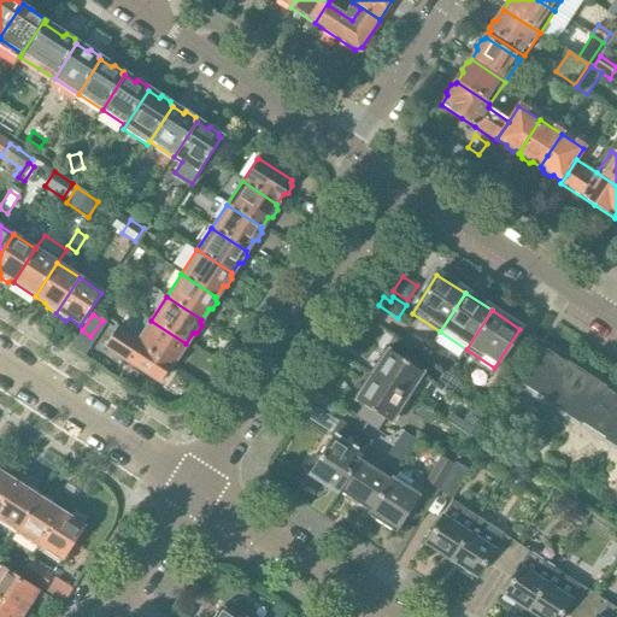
[(122,318),(117,327),(125,331),(130,323),(122,318)]
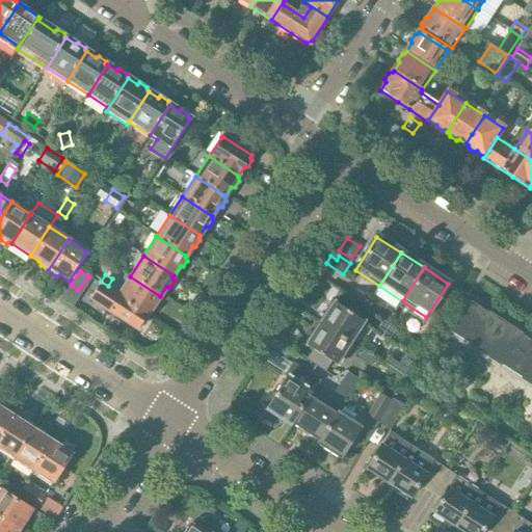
[(130,276),(117,295),(148,316),(153,307),(157,307),(161,300),(159,297),(160,296),(130,276)]
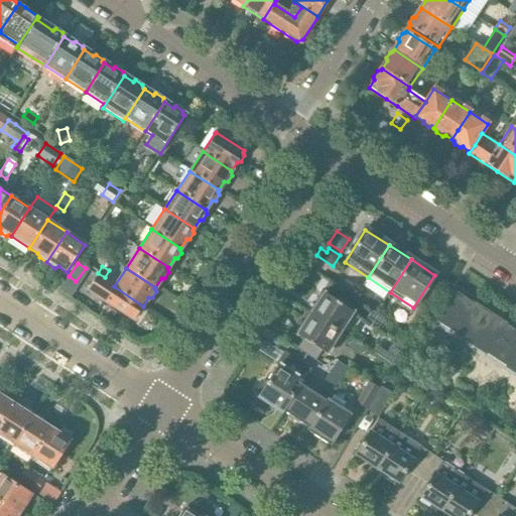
[(97,276),(88,288),(88,289),(134,319),(135,316),(139,316),(143,310),(142,307),(143,306),(114,286),(97,276)]
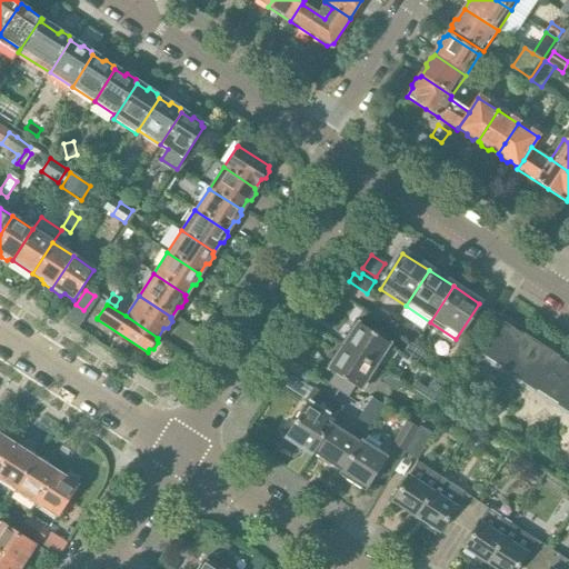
[(499,321),(478,352),(500,367),(499,369),(501,370),(502,368),(535,389),(533,391),(536,392),(537,390),(557,403),(556,406),(557,407),(558,405),(568,411),(568,366),(557,359),(558,357),(557,356),(556,358),(522,337),(523,335),(522,333),(521,336),(499,321)]
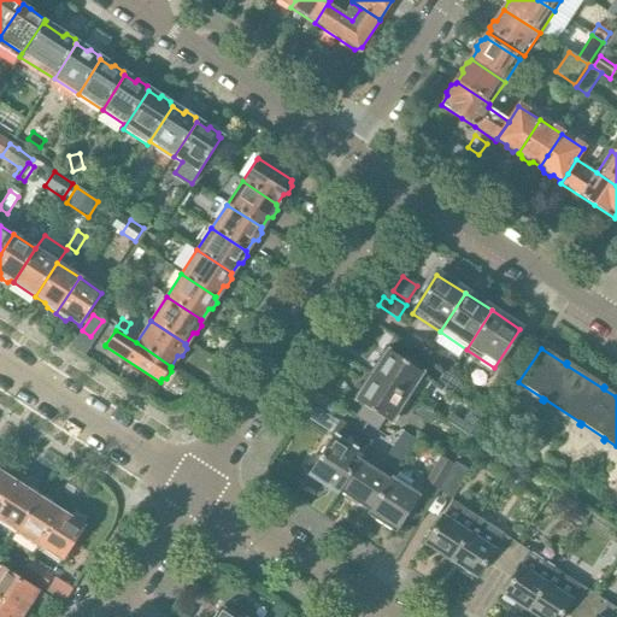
[(372,376),(409,399),(424,375),(388,351),(372,376)]
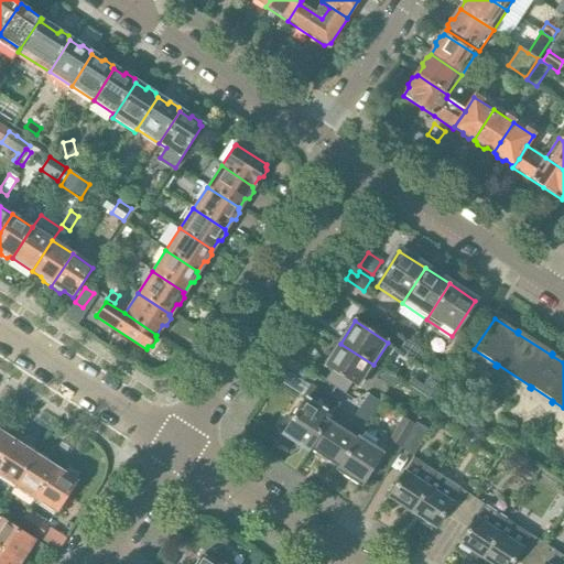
[(427,356),(405,340),(399,351),(421,366),(427,356)]
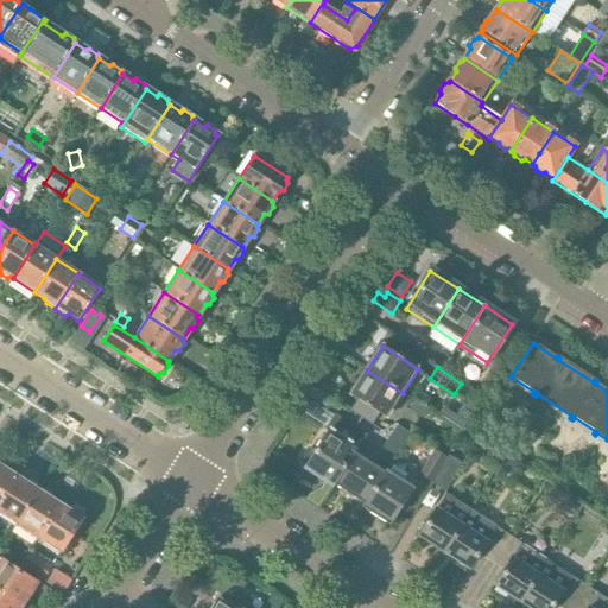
[(403,393),(367,371),(350,396),(356,399),(349,410),(363,418),(371,409),(386,418),(403,393)]
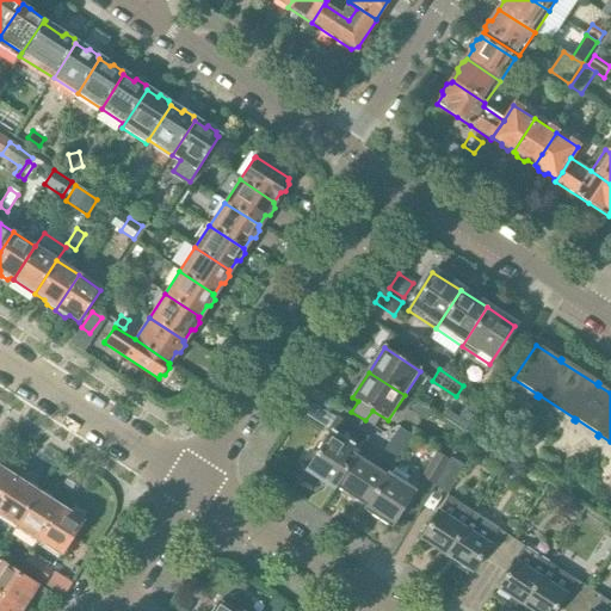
[(417,403),(429,411),(433,403),(423,396),(417,403)]
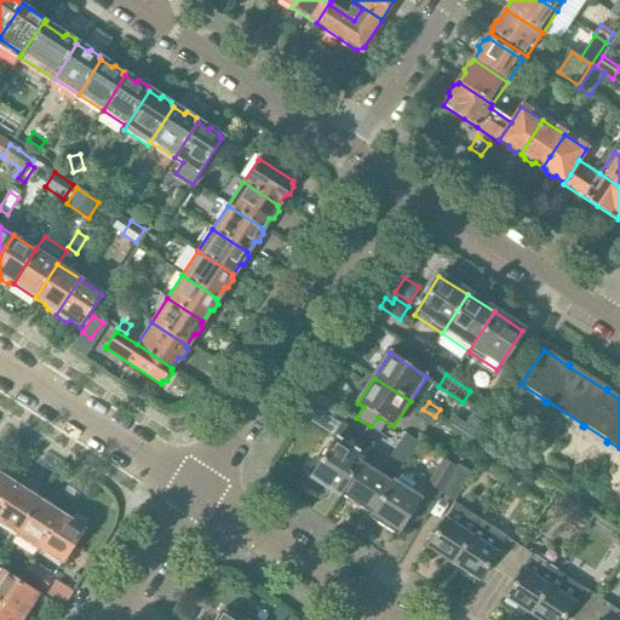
[(435,417),(423,409),(418,418),(430,425),(435,417)]
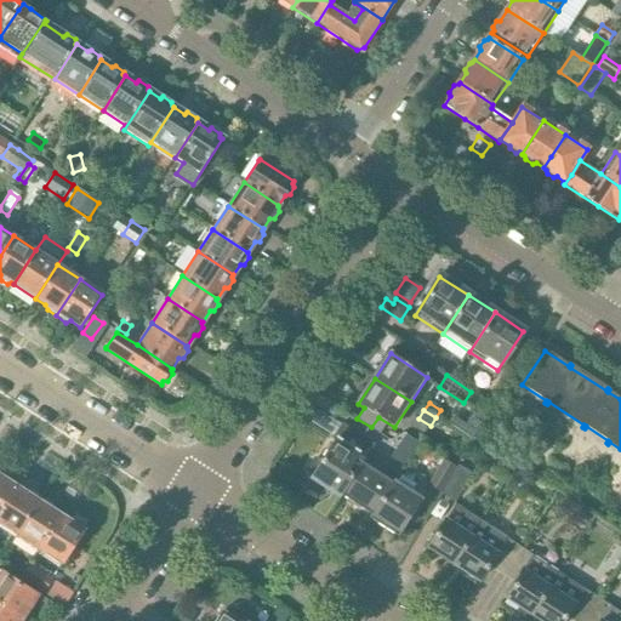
[(374,445),(342,426),(332,439),(335,440),(311,478),(340,496),(342,494),(351,479),(345,474),(364,445),(371,449),(374,445)]
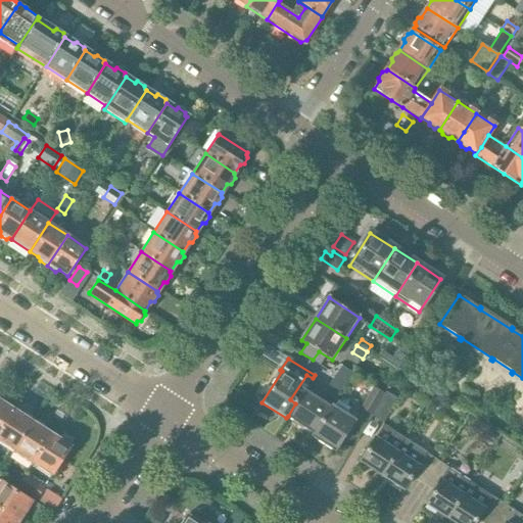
[(288,416),(314,432),(315,432),(330,410),(330,409),(303,392),(313,378),(306,375),(290,399),(295,403),(288,416)]
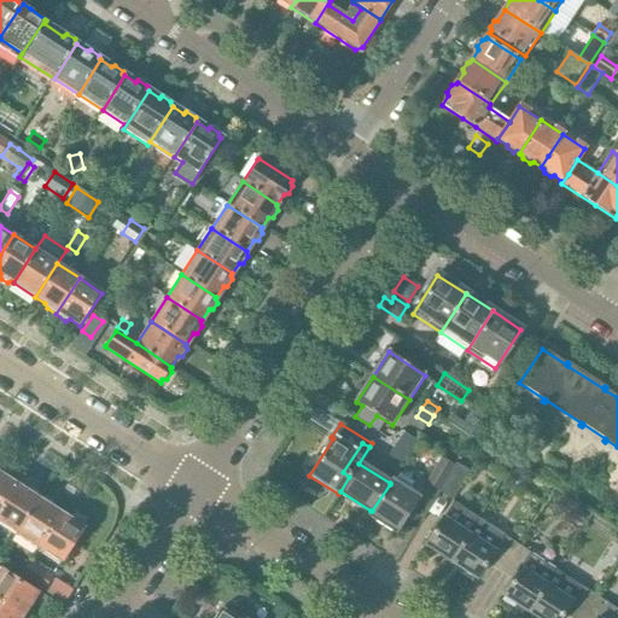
[(442,458),(425,483),(439,491),(454,465),(442,458)]
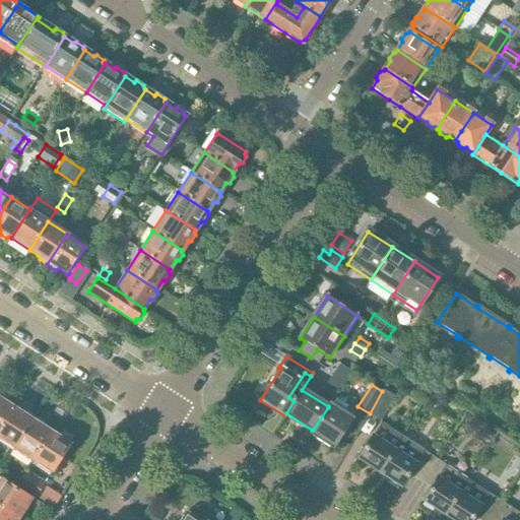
[(381,420),(395,397),(383,390),(382,391),(370,413),(381,420)]
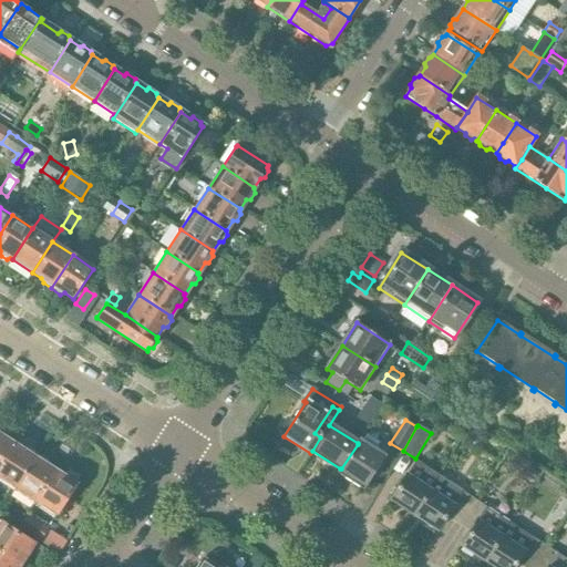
[(0,466),(16,443),(7,437),(8,433),(2,430),(0,431),(0,466)]
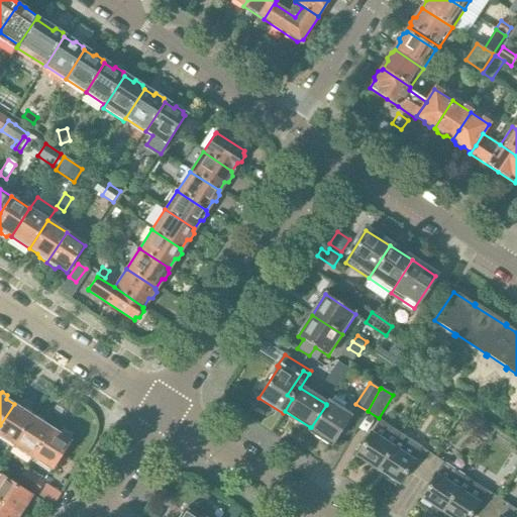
[(327,402),(326,404),(326,405),(311,427),(310,427),(309,429),(332,444),(349,416),(328,402),(327,402)]
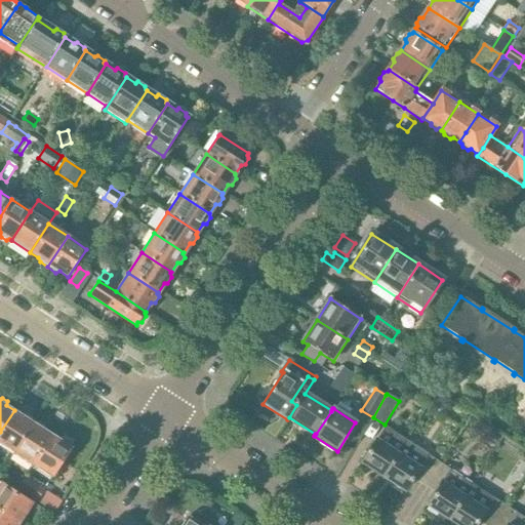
[(0,432),(0,442),(13,451),(33,423),(31,422),(32,417),(27,414),(24,415),(14,410),(0,432)]
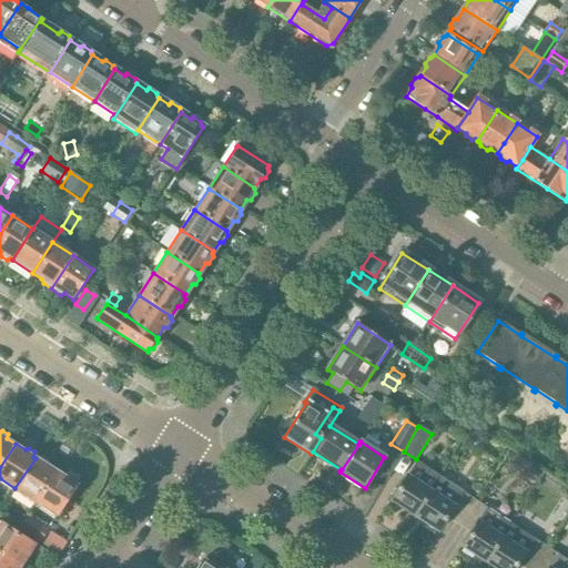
[(36,458),(14,488),(17,489),(34,503),(56,470),(48,465),(48,460),(41,457),(38,459),(36,458)]
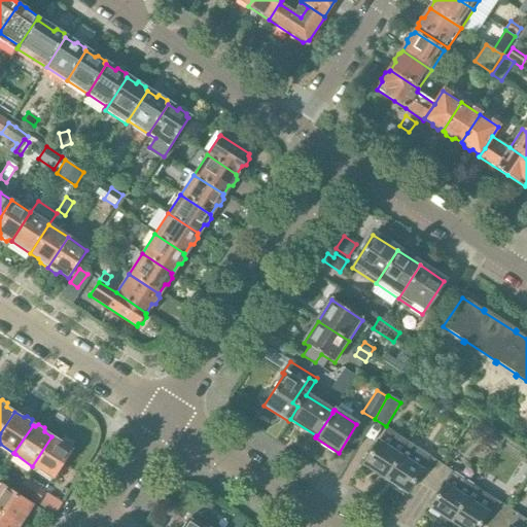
[(362,465),(384,480),(410,440),(388,426),(362,465)]
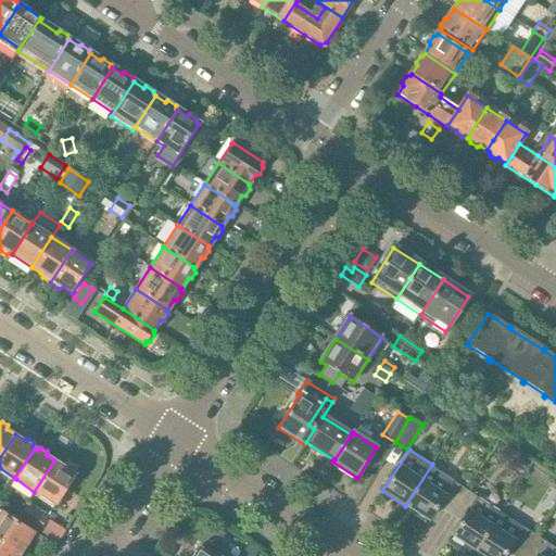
[(54,460),(34,492),(33,494),(53,507),(75,475),(73,474),(73,469),(67,465),(64,467),(54,460)]
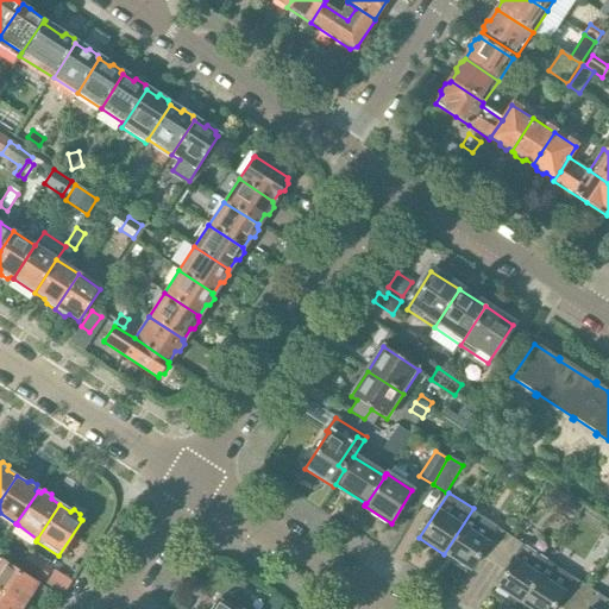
[(479,556),(491,564),(512,533),(473,508),(444,554),(470,570),(479,556)]
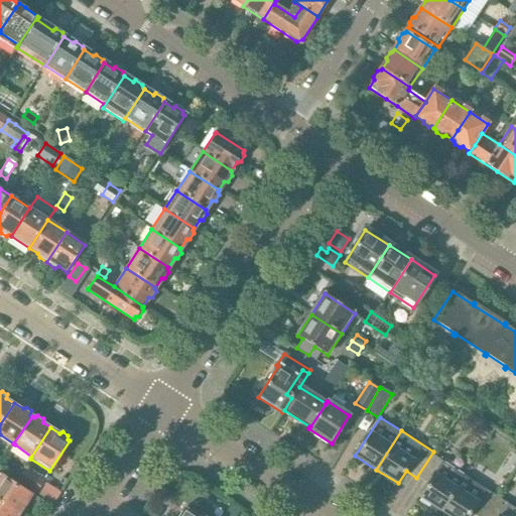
[(419,497),(441,511),(466,473),(433,452),(416,478),(428,485),(419,497)]
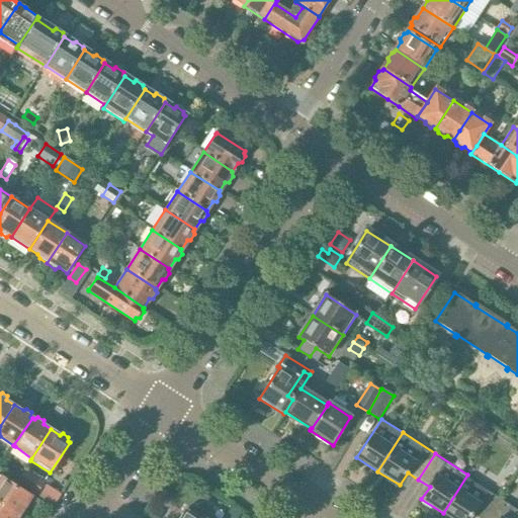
[(17,466),(10,478),(16,483),(23,471),(17,466)]
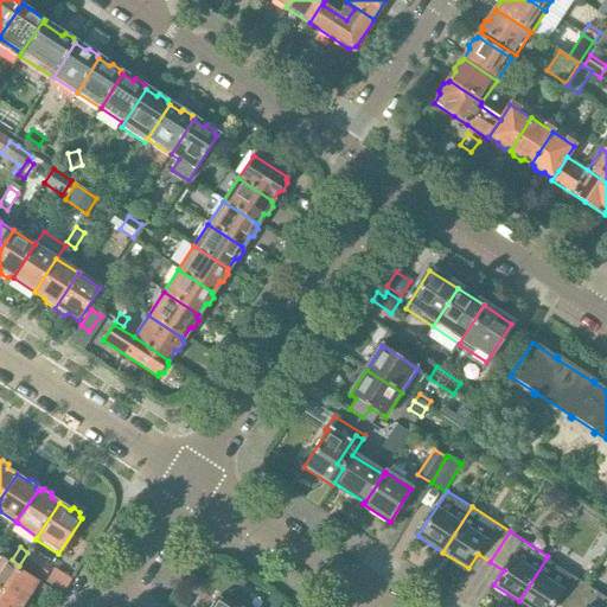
[(30,550),(27,553),(19,566),(42,580),(52,566),(30,550)]
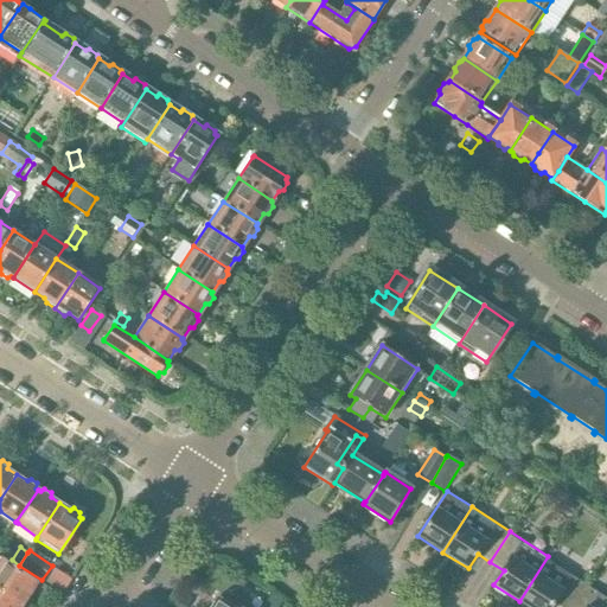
[(550,606),(554,602),(561,606),(568,606),(587,580),(548,556),(519,601),(528,606),(550,606)]
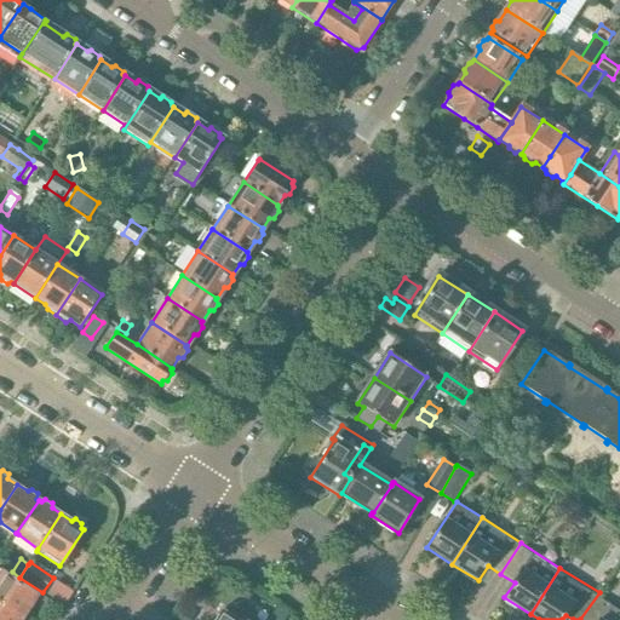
[(3,570),(0,573),(0,601),(24,616),(38,593),(3,570)]
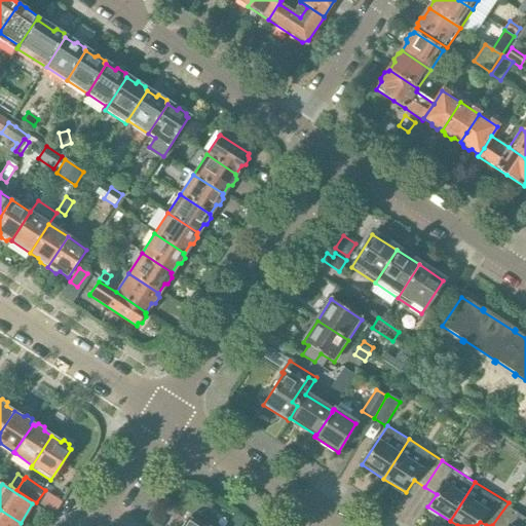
[(525,525),(525,514),(509,502),(492,525),(525,525)]
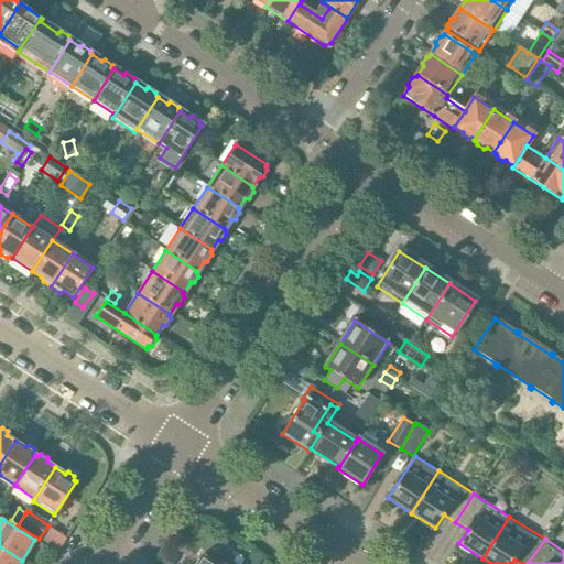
[(0,546),(0,563),(19,563),(22,561),(0,546)]
